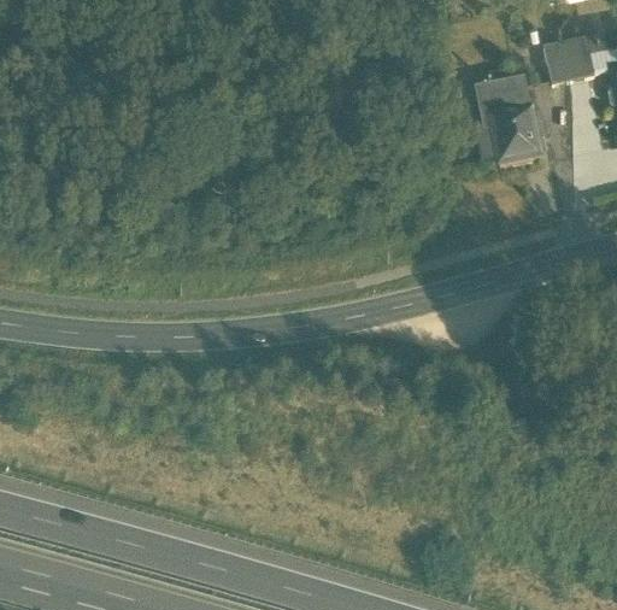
[(585,29),(559,34),(569,80),(594,74),(594,71),(588,44),(585,29)]
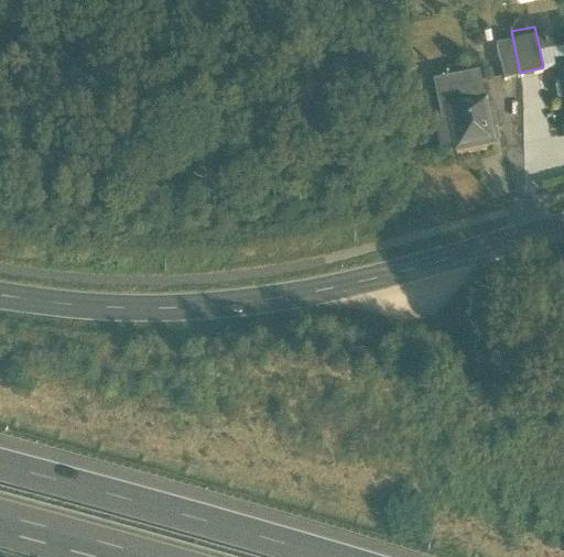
[(505,76),(520,73),(511,31),(496,34),(505,76)]
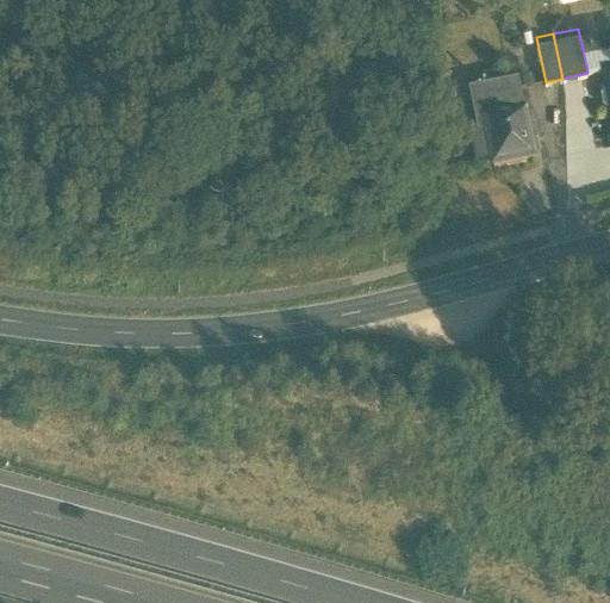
[(592,41),(582,43),(587,70),(604,68),(603,66),(609,63),(609,44),(593,48),(592,41)]
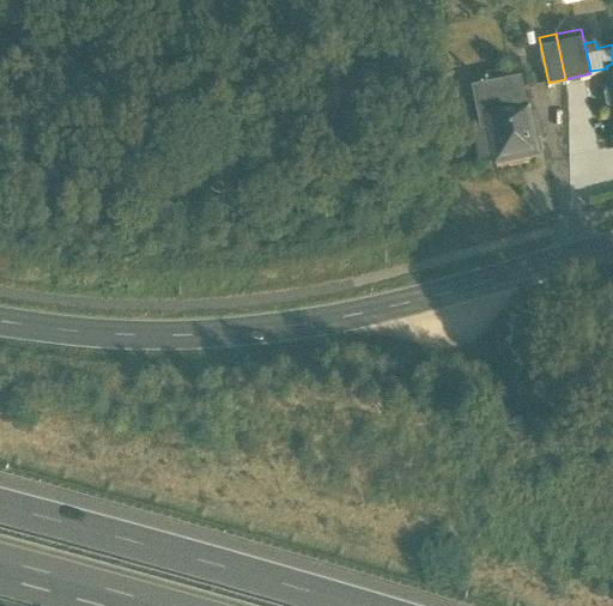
[(521,74),(508,78),(510,90),(523,88),(521,74)]
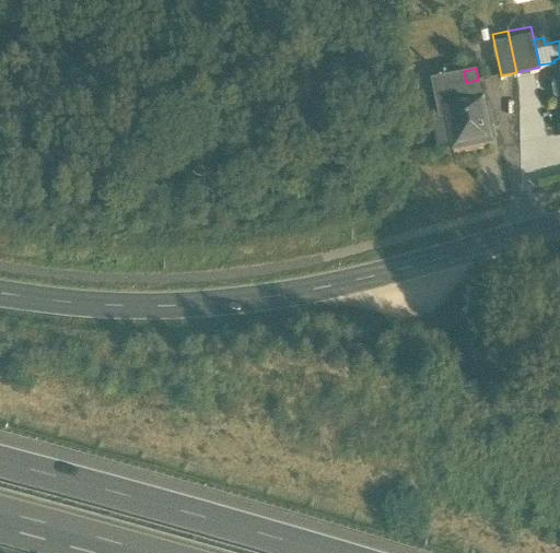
[(452,140),(453,148),(490,140),(487,124),(493,122),(489,102),(482,103),(478,80),(466,82),(464,71),(439,77),(446,117),(439,118),(433,119),(438,142),(452,140)]
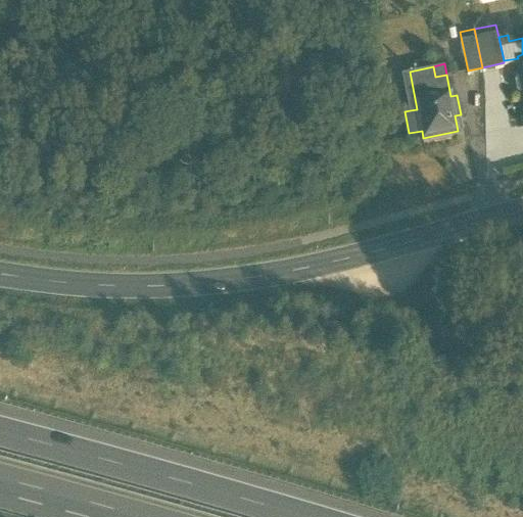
[(401,73),(410,110),(417,109),(410,72),(401,73)]
